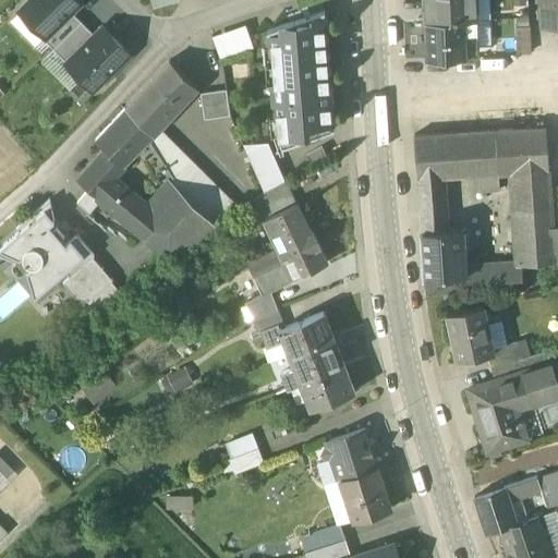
[(74,0),(31,0),(20,11),(45,36),(71,11),(79,3),(74,0)]
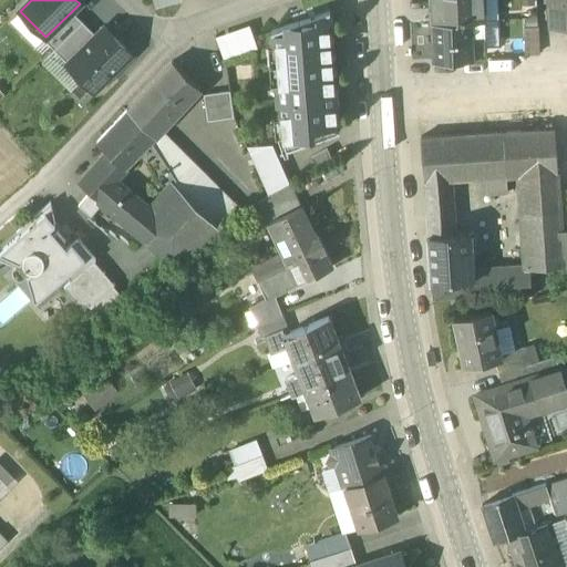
[(483,0),(430,0),(432,22),(472,20),(485,20),(483,0)]
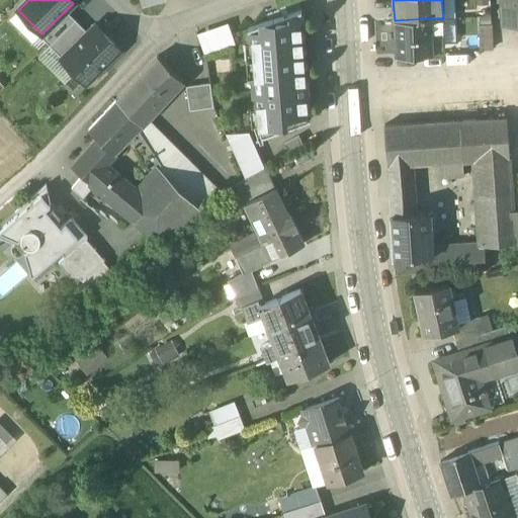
[(517,0),(502,0),(504,23),(511,23),(514,25),(517,25),(517,0)]
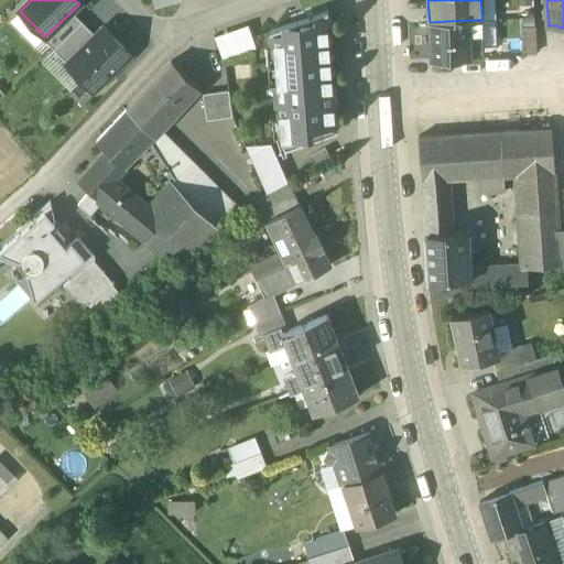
[(72,11),(45,36),(43,39),(54,50),(82,22),(72,11)]
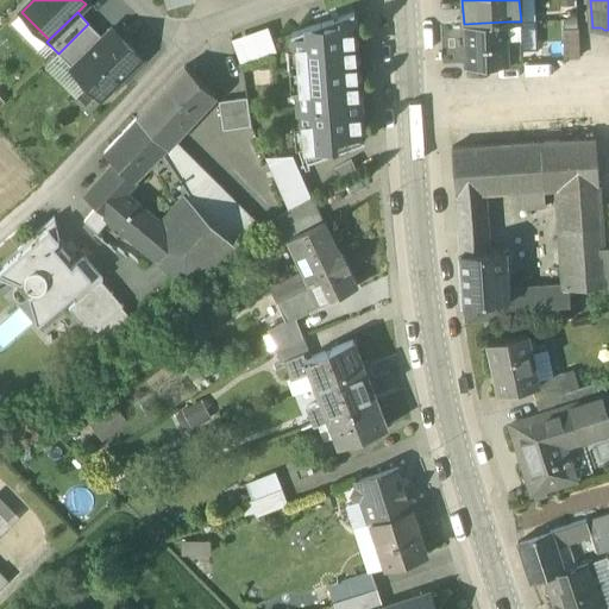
[(353,12),(290,33),(292,36),(294,35),(295,49),(300,49),(301,69),(356,64),(352,14),(355,13),(353,12)]
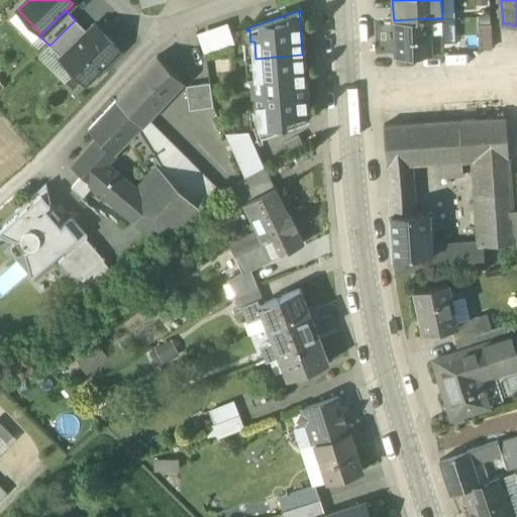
[(430,18),(394,20),(395,56),(431,54),(431,42),(430,18)]
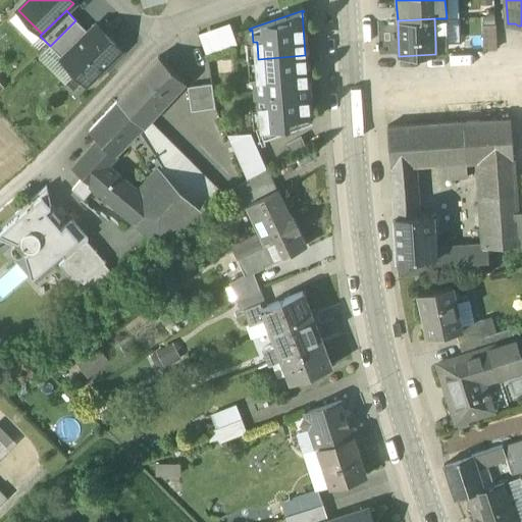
[(447,18),(434,18),(435,43),(448,42),(447,18)]
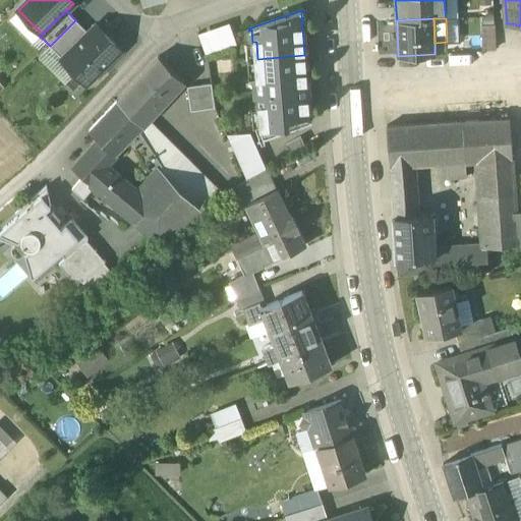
[(75,20),(50,46),(62,59),(89,33),(75,20)]
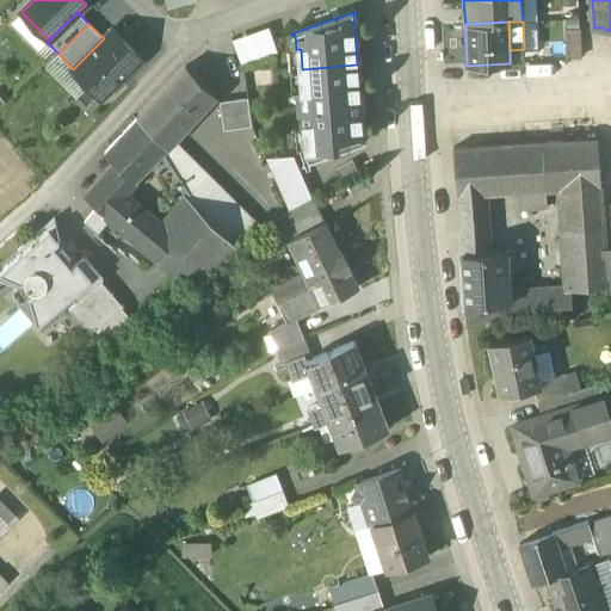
[(266,28),(233,39),(241,65),(275,53),(266,28)]
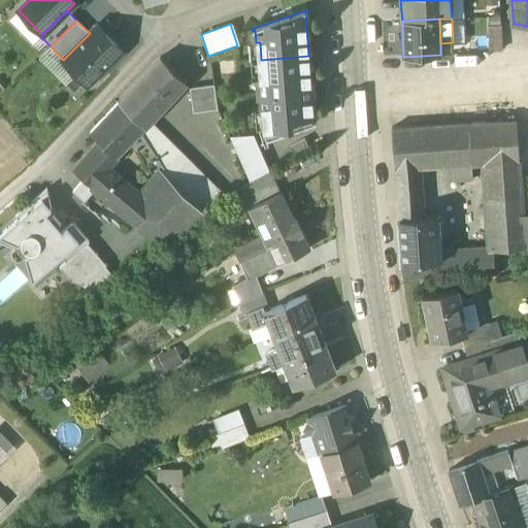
[(90,33),(63,60),(88,85),(118,55),(118,47),(97,26),(90,33)]
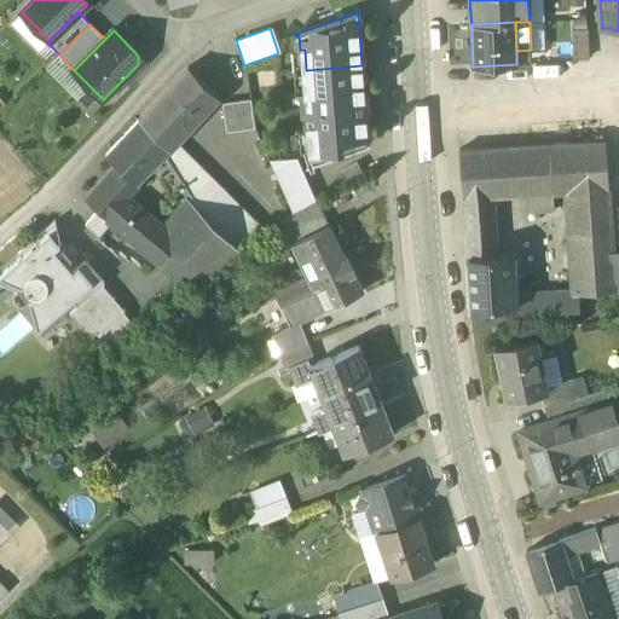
[(588,58),(586,30),(572,30),(573,59),(588,58)]
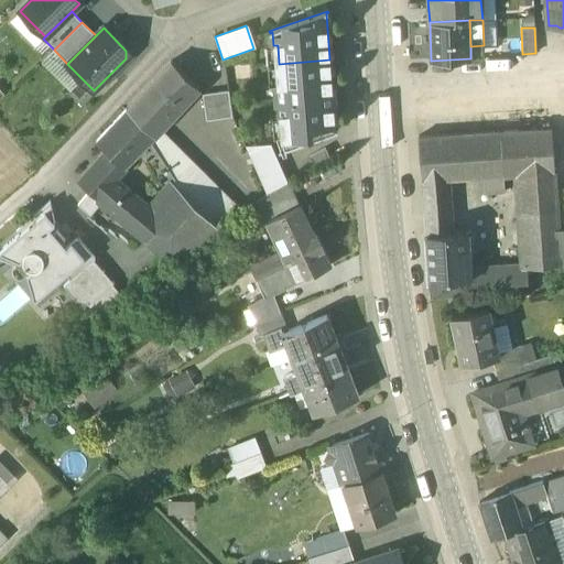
[(329,60),(279,64),(281,82),(277,83),(279,116),(283,116),(285,147),(285,149),(338,130),(337,128),(335,129),(329,60)]
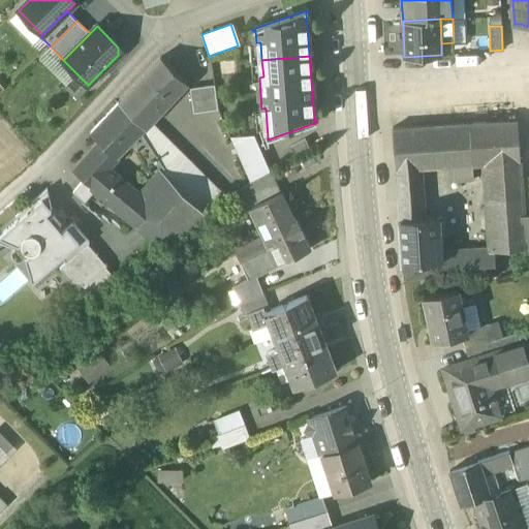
[(160,58),(119,102),(145,128),(151,122),(152,122),(172,99),(172,100),(187,83),(160,58)]
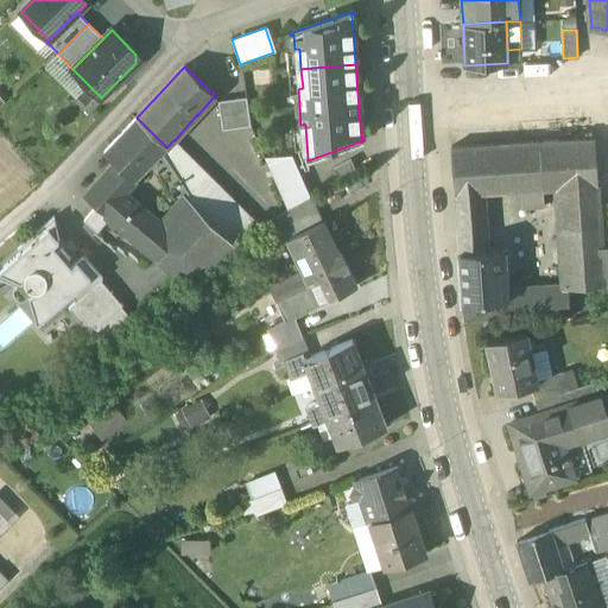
[(246,97),(219,102),(222,130),(251,126),(246,97)]
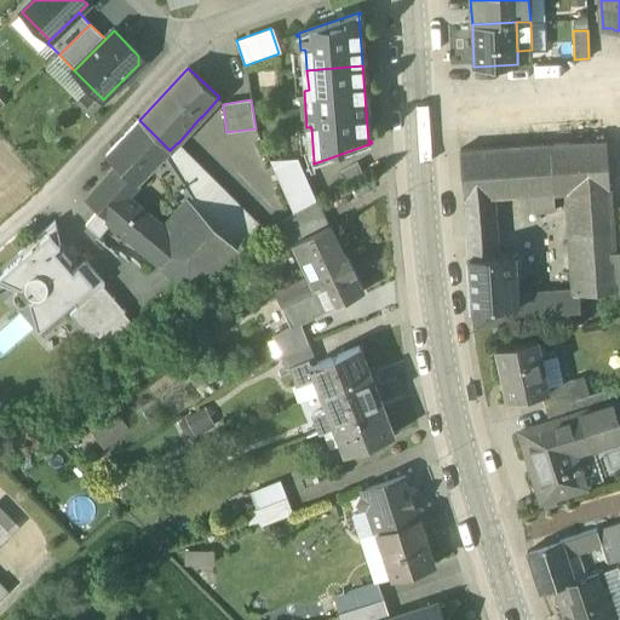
[(139,120),(105,155),(116,166),(137,184),(153,167),(164,156),(170,150),(139,120)]
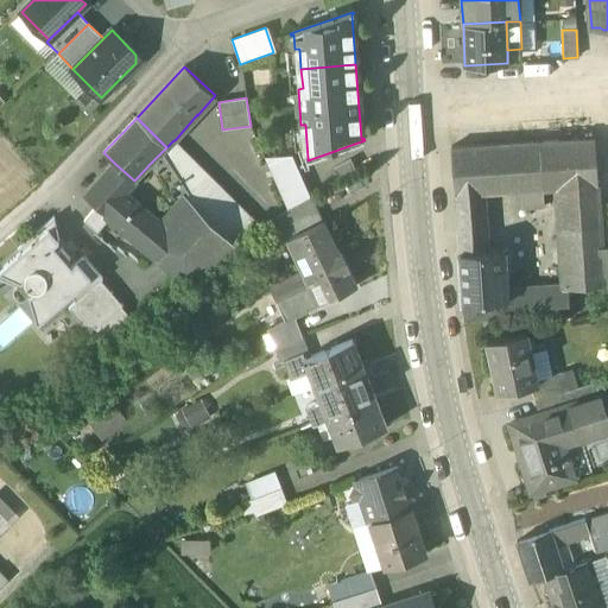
[(593,139),(540,141),(543,190),(556,189),(559,227),(600,223),(593,139)]
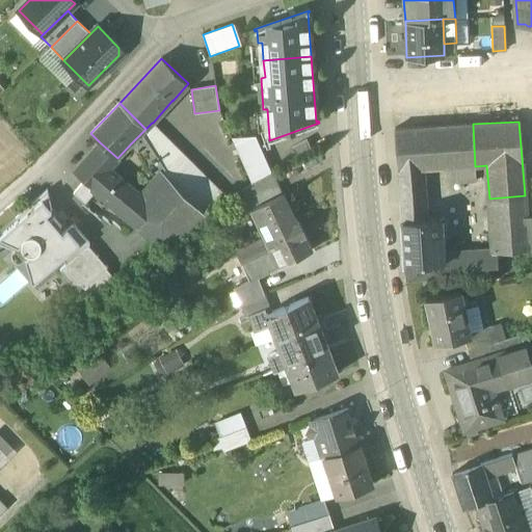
[(153,123),(152,123),(145,129),(142,133),(165,169),(163,171),(208,215),(230,200),(153,123)]
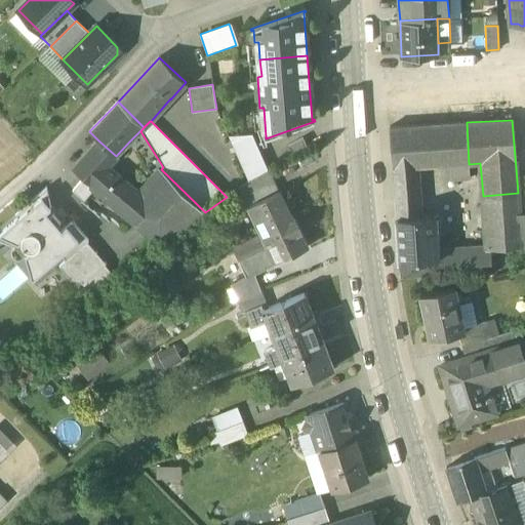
[(467,122),(389,127),(392,168),(418,167),(448,165),(469,164),(467,122)]
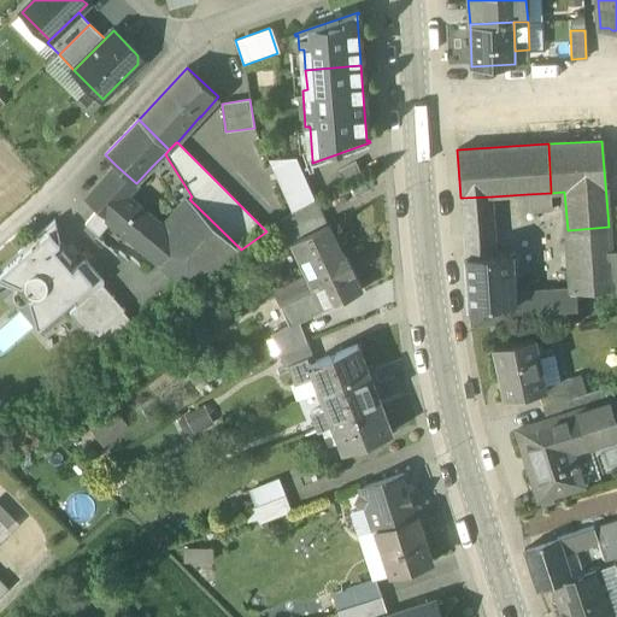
[(189,195),(163,156),(152,166),(176,201),(178,206),(187,199),(189,197),(189,195)]
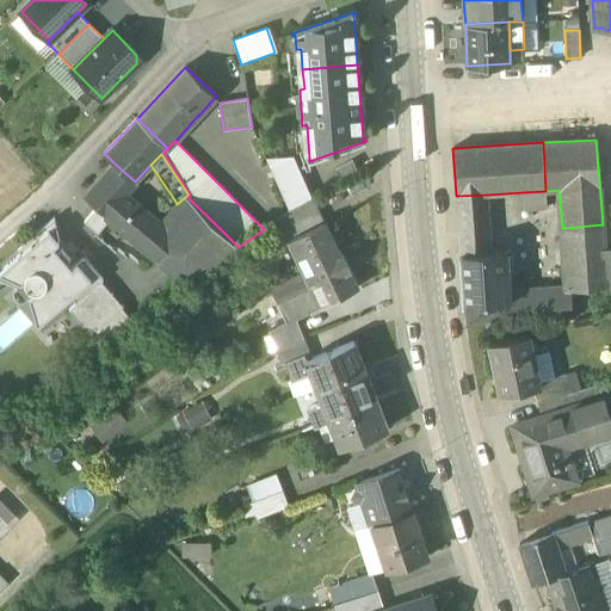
[(295,155),(267,161),(289,210),(313,197),(295,155)]
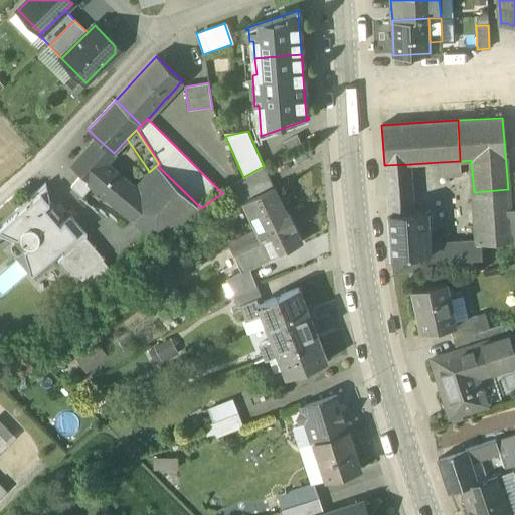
[(297,136),(283,144),(288,153),(302,145),(297,136)]
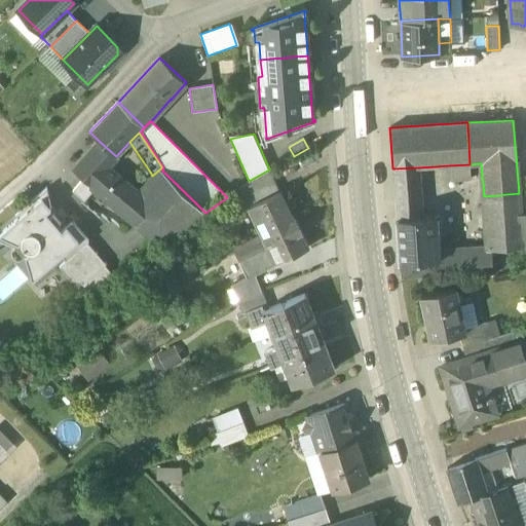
[(116,156),(99,141),(88,152),(107,166),(116,156)]
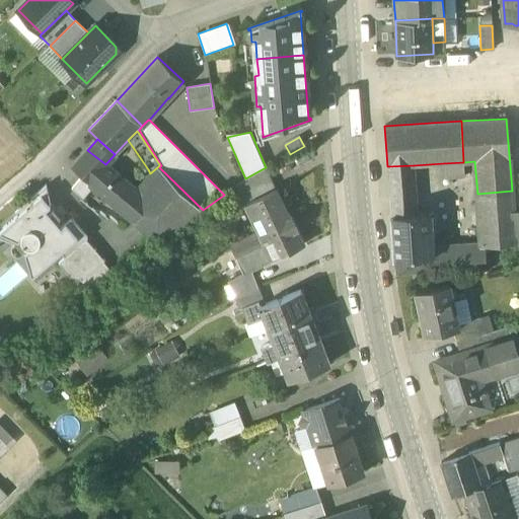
[(87,150),(72,167),(89,182),(105,164),(87,150)]
